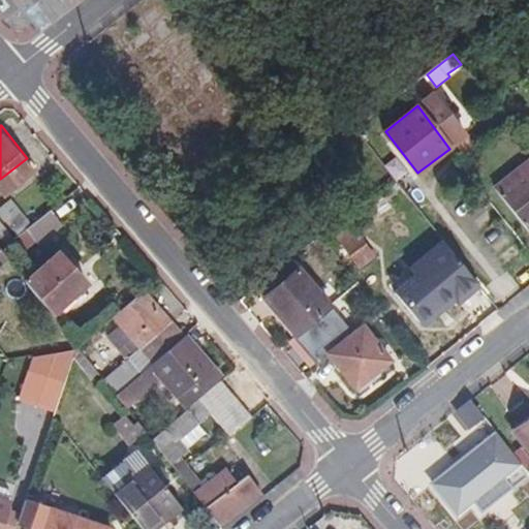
[(528,162),(498,187),(528,225),(528,162)]
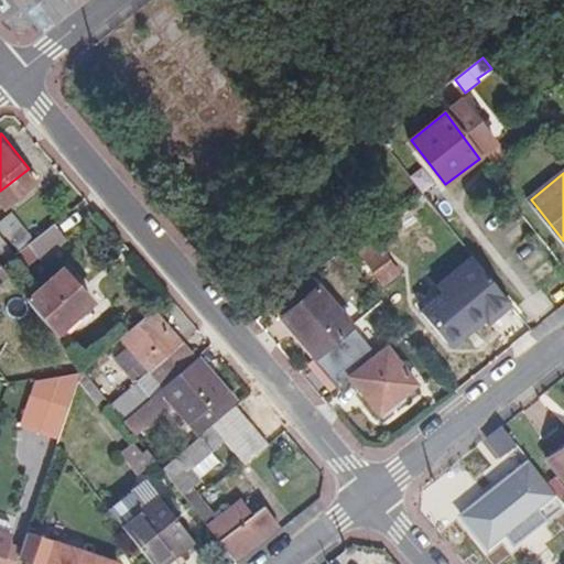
[(20,246),(34,235),(14,209),(1,220),(20,246)]
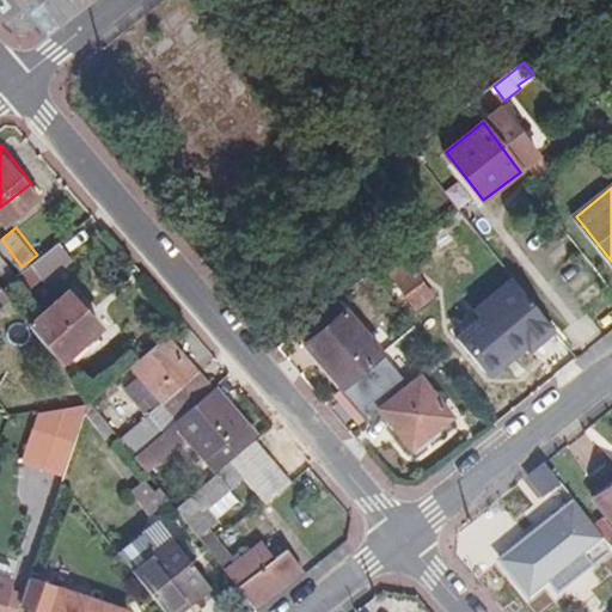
[(71,257),(57,240),(30,261),(43,277),(71,257)]
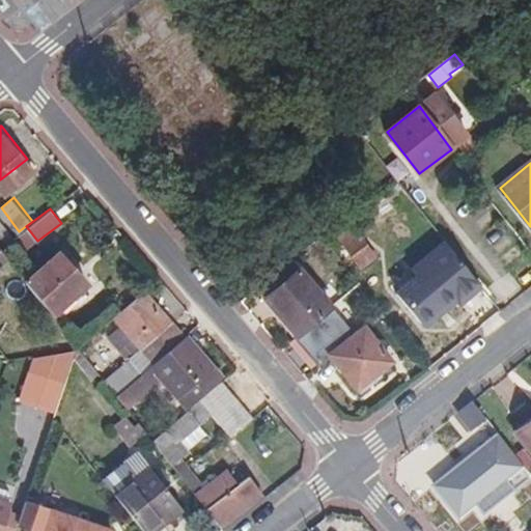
[(0,243),(1,245),(15,235),(0,217),(0,243)]
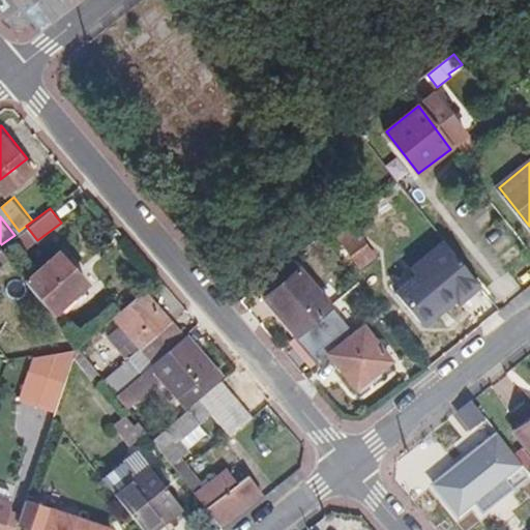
[(1,244),(8,254),(10,256),(23,246),(15,235),(1,244)]
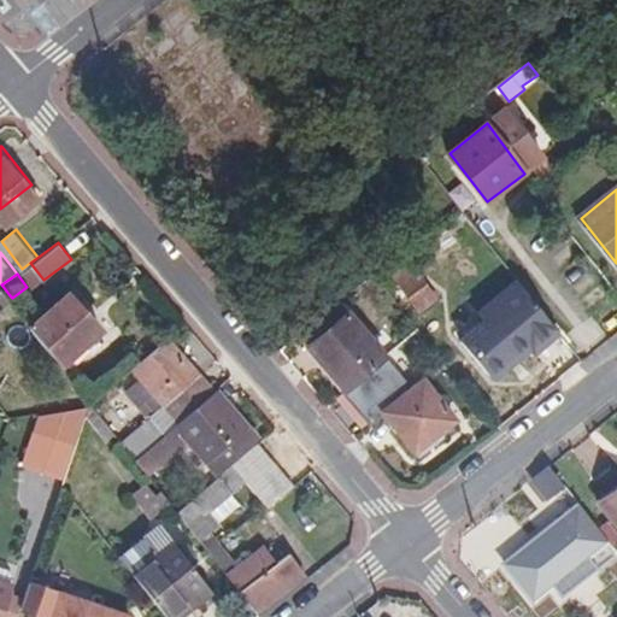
[(418,274),(398,288),(418,315),(438,300),(418,274)]
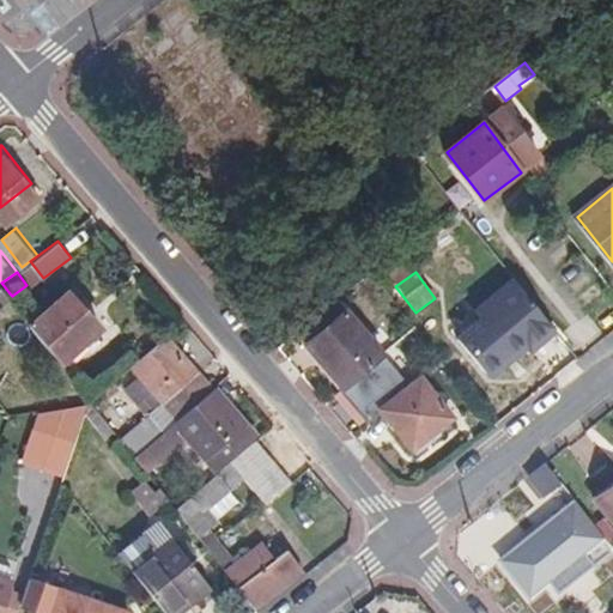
[(0,341),(4,339),(0,333),(0,301),(10,293),(1,283),(0,280),(0,341)]
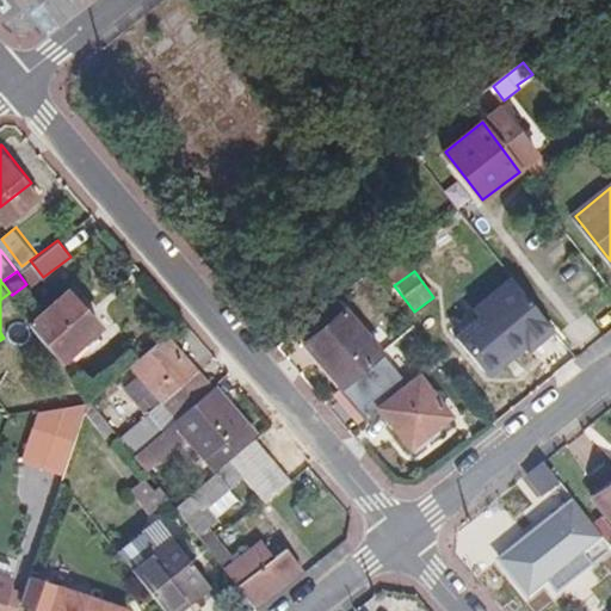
[(528,296),(549,323),(563,310),(544,284),(528,296)]
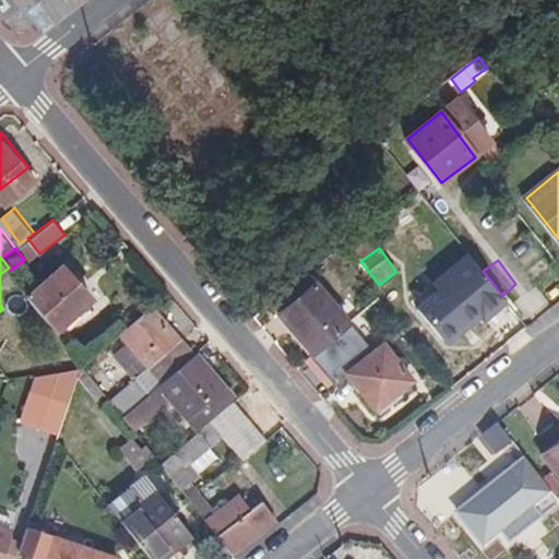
[(33,297),(60,331),(95,304),(67,269),(33,297)]
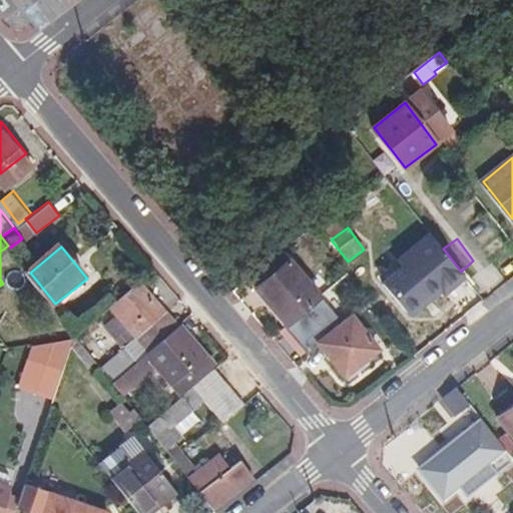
[(249,278),(287,322),(288,321),(292,321),(321,297),(282,252),(249,278)]
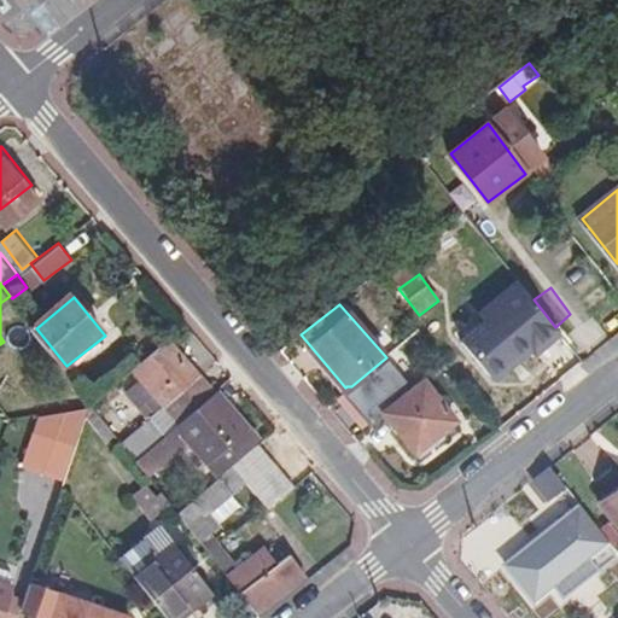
[(528,307),(470,351),(491,377),(547,332),(528,307)]
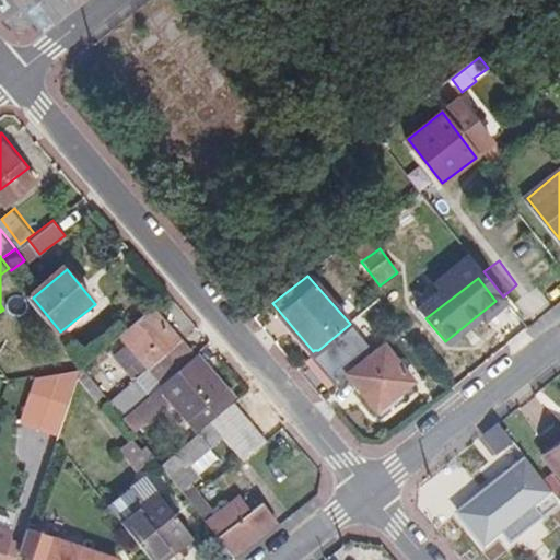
[(181,336),(152,304),(123,330),(129,338),(114,351),(127,365),(133,360),(142,371),(151,363),(181,336)]
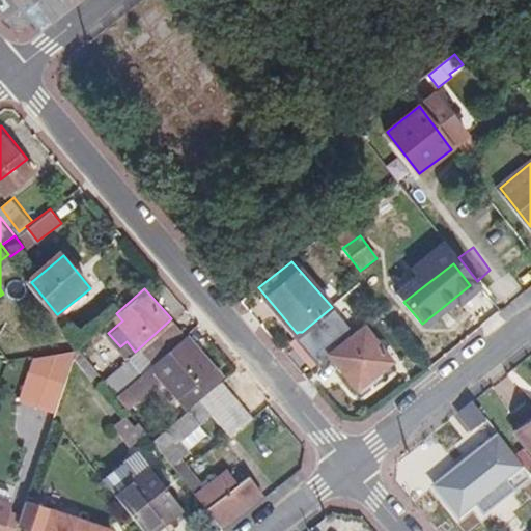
[(297,333),(309,346),(344,320),(332,307),(302,332),(298,332),(297,333)]
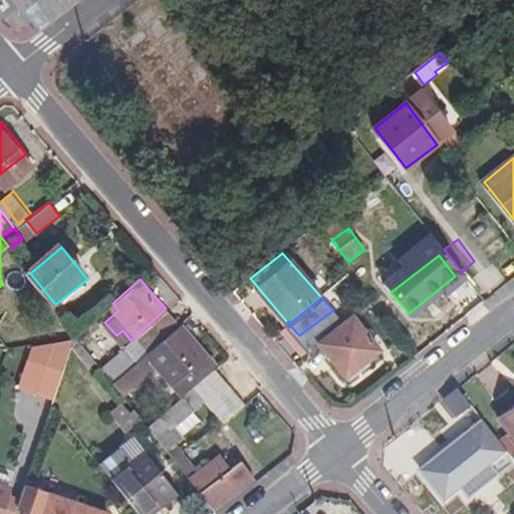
[(181,324),(166,308),(139,333),(153,349),(175,330),(181,324)]
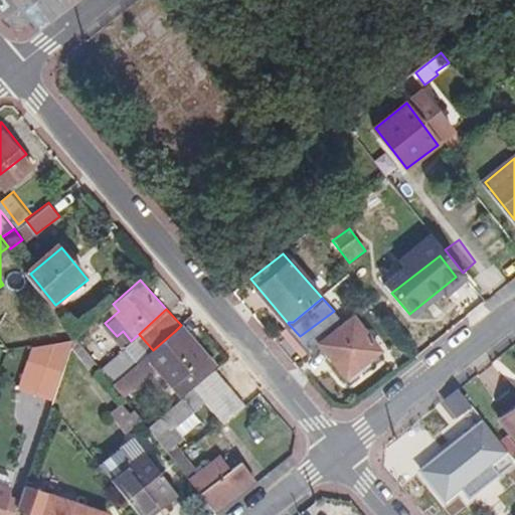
[(300,336),(312,350),(322,342),(345,323),(334,311),(300,336)]
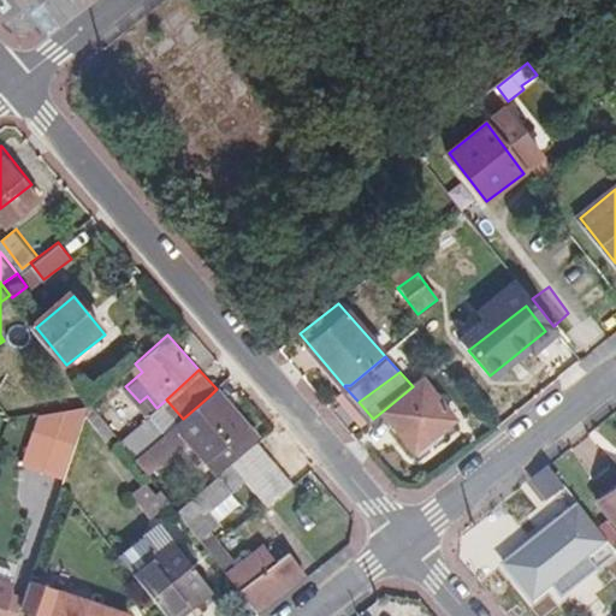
[(457,419),(425,378),(413,386),(385,409),(418,451),(457,419)]
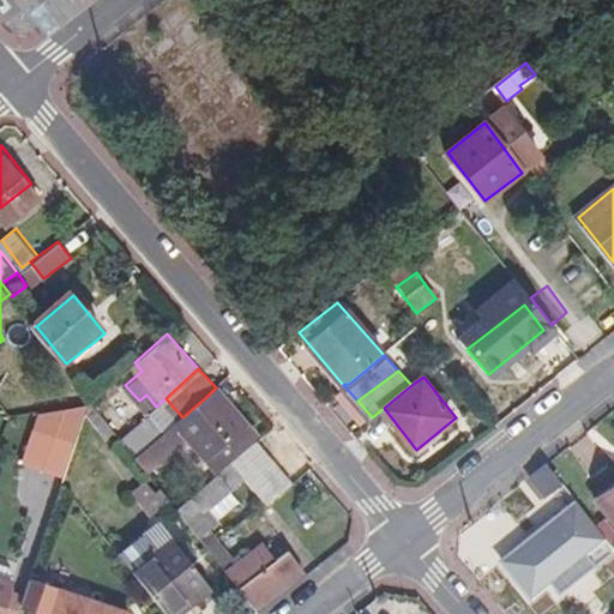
[(232,404),(217,386),(216,387),(209,395),(223,411),(232,404)]
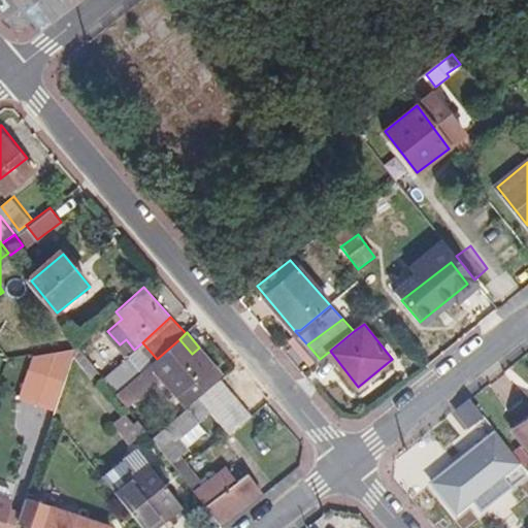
[(192,354),(179,339),(157,359),(155,361),(166,373),(189,399),(220,370),(199,348),(192,354)]
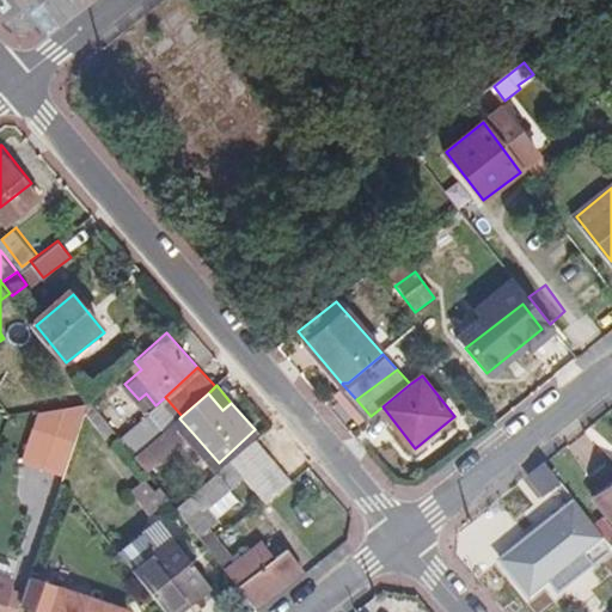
[(118,429),(92,396),(89,409),(109,435),(118,429)]
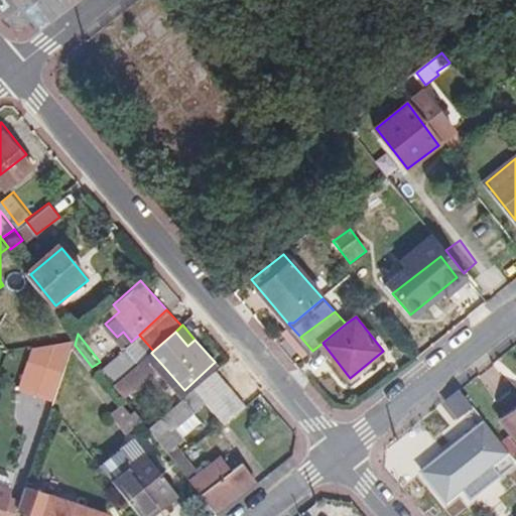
[(104,369),(117,383),(137,365),(125,351),(104,369)]
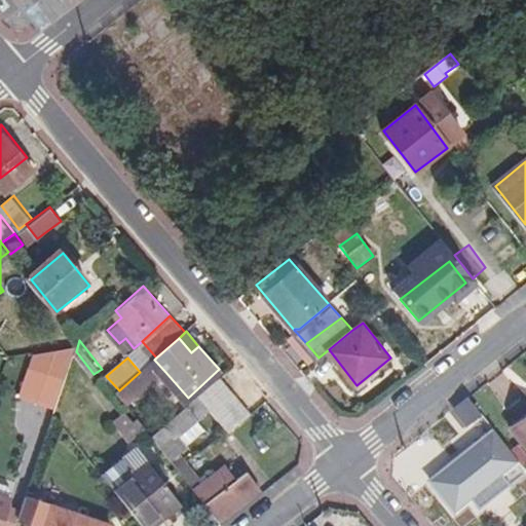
[(165,372),(154,360),(140,372),(119,390),(129,403),(165,372)]
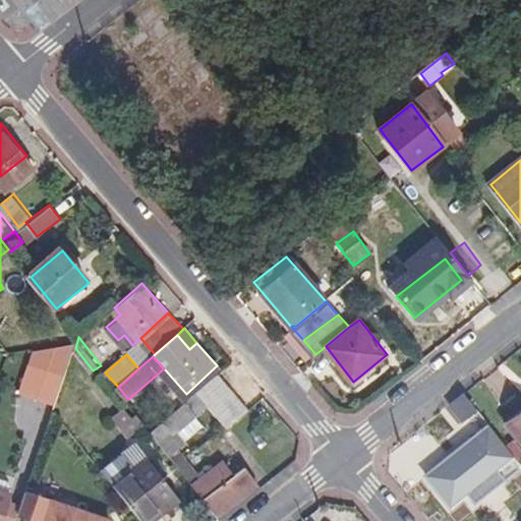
[(23,387),(42,393),(52,364),(33,357),(23,387)]
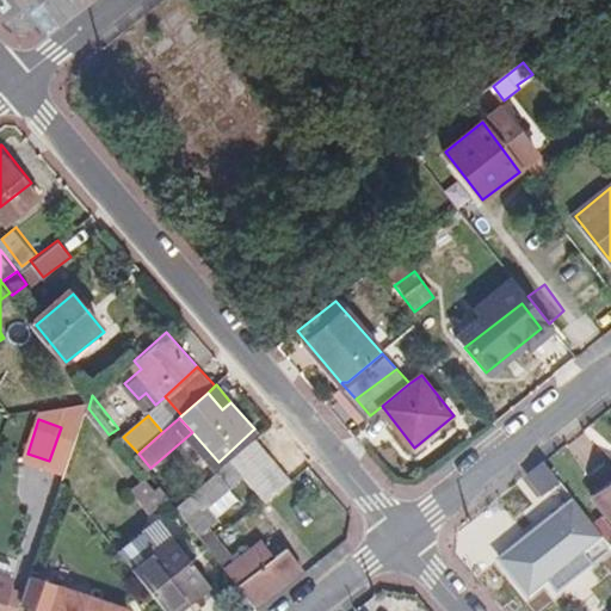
[(80,433),(61,427),(49,461),(68,467),(80,433)]
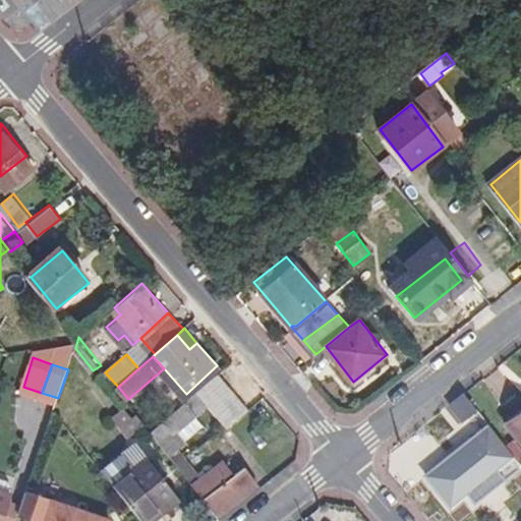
[(152,429),(217,513),(257,482),(245,467),(235,474),(224,461),(204,476),(179,445),(185,440),(175,429),(204,405),(221,424),(244,405),(215,372),(152,429)]
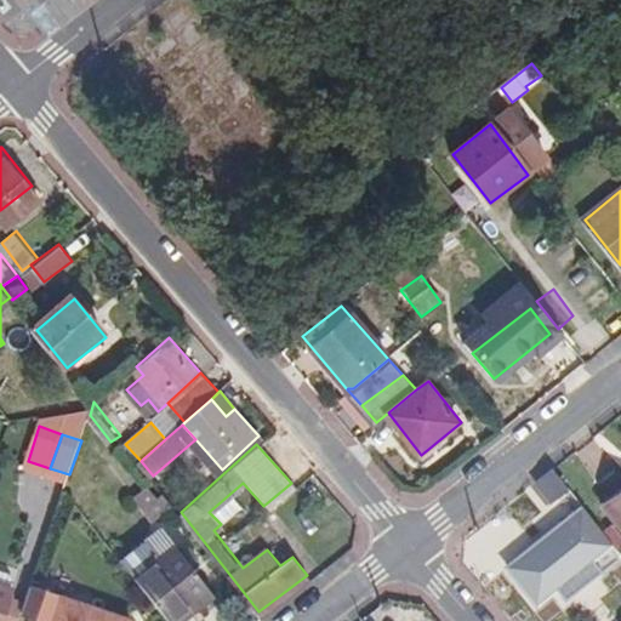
[(573,493),(553,468),(535,483),(542,490),(525,506),(536,520),(573,493)]
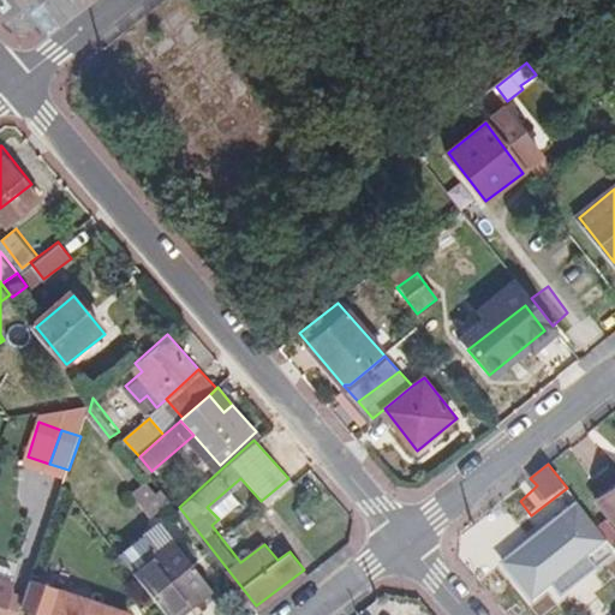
[(614,490),(604,500),(614,514),(614,490)]
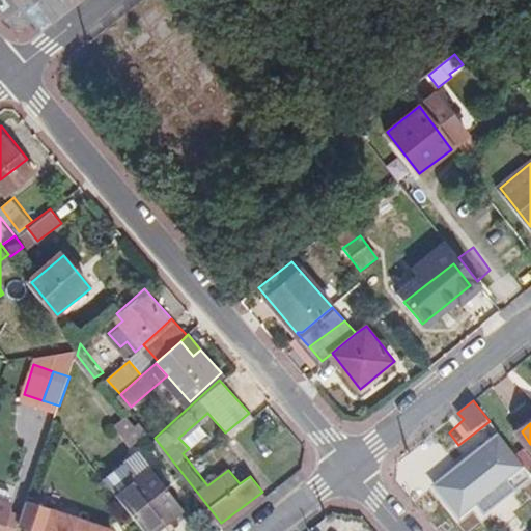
[(530,483),(530,474),(500,435),(440,482),(452,497),(483,472),(497,487),(494,490),(506,503),(530,483)]
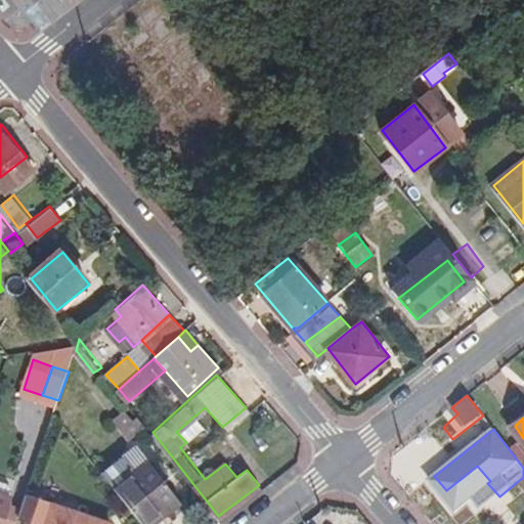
[(168,501),(173,508),(184,498),(153,457),(138,470),(127,455),(107,471),(146,519),(168,501)]
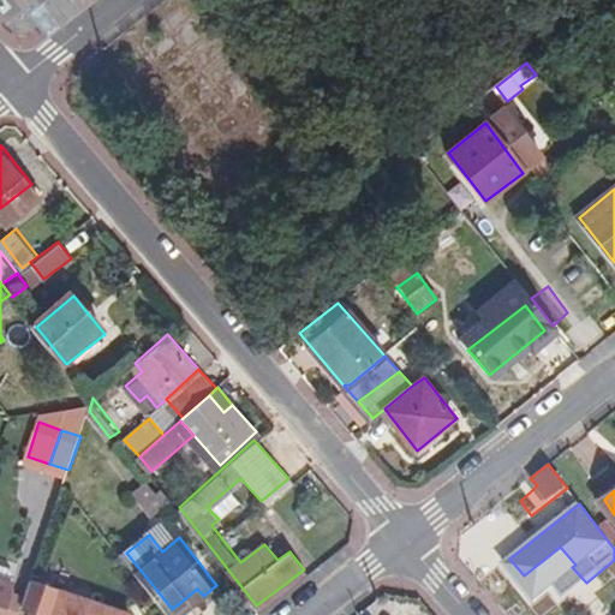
[(0,614),(1,614),(11,587),(15,580),(0,574),(0,614)]
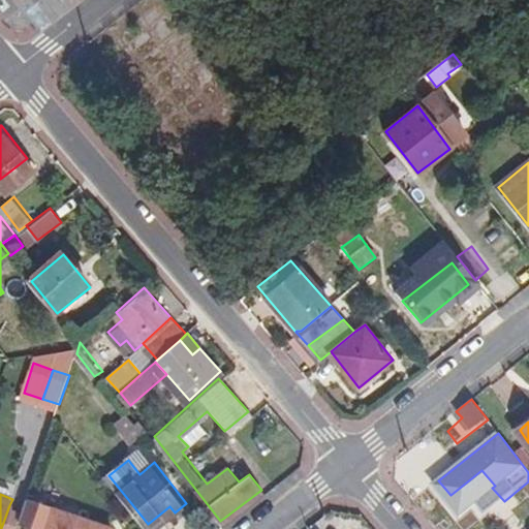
[(24,509),(22,517),(47,526),(44,528),(111,528),(113,526),(28,497),(24,509)]
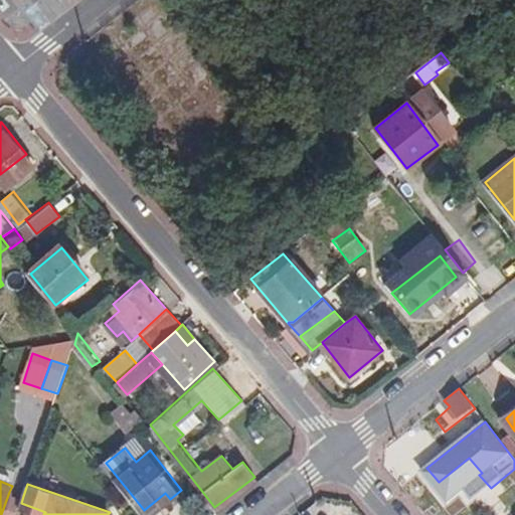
[(1,514),(16,514),(21,503),(23,496),(9,492),(1,514)]
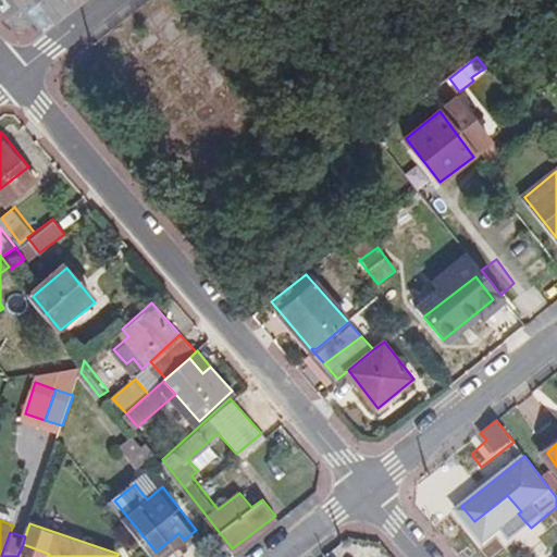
[(156,552),(159,556),(162,556),(184,540),(178,533),(156,552)]
